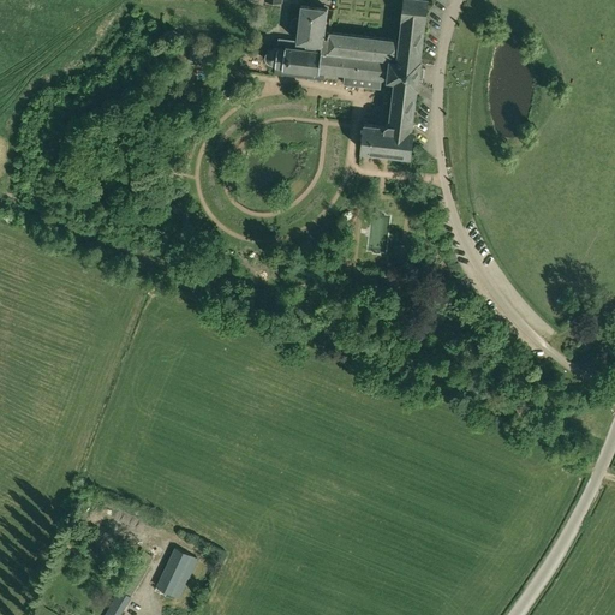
[(278,51),(275,49),(270,51),(268,53),(268,57),(269,60),(273,63),(275,63),(274,72),(308,77),(308,79),(317,81),(318,78),(323,79),(323,72),(344,75),(342,83),(380,88),(381,79),(387,81),(394,81),(389,123),(388,123),(386,125),(386,126),(364,123),(360,150),(378,153),(395,155),(395,154),(411,156),(415,130),(412,129),(417,88),(418,89),(419,79),(422,81),(423,69),(421,69),(422,59),(421,59),(425,22),(427,22),(428,0),(404,0),(401,19),(402,19),(400,40),(329,31),(329,34),(324,33),(327,9),(300,5),(299,18),(296,18),(292,21),(291,27),(294,30),(298,30),(297,41),(279,39),(278,51)]
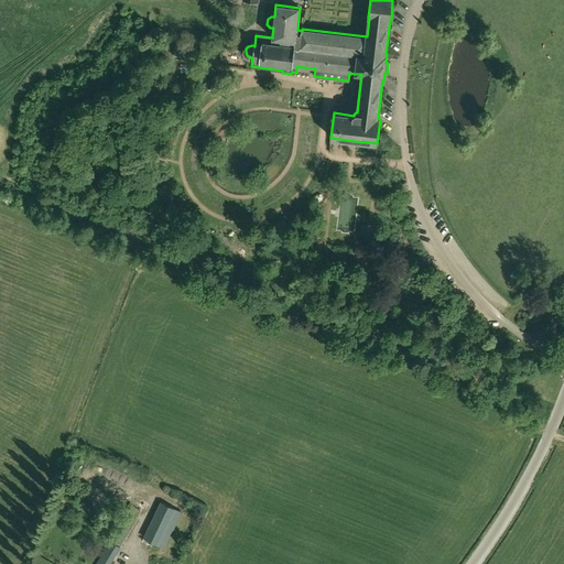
[(182,512),(161,501),(143,539),(165,549),(182,512)]
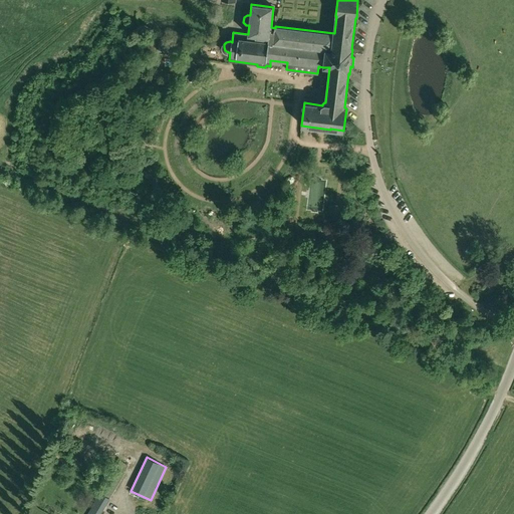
[(87,475),(90,469),(82,466),(80,471),(87,475)]
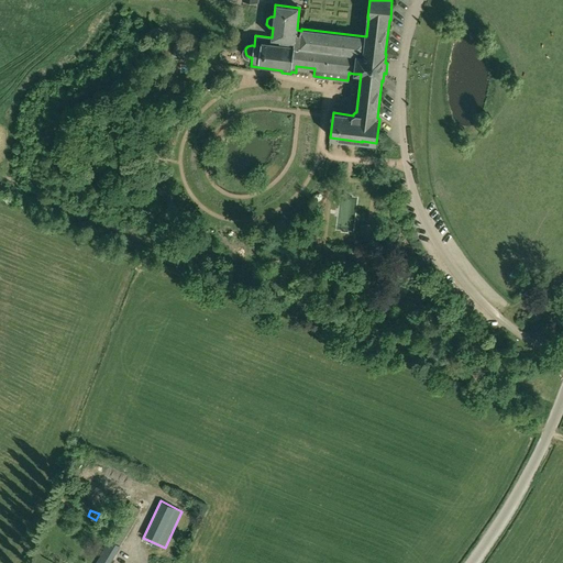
[(110,540),(96,562),(110,562),(120,547),(110,540)]
